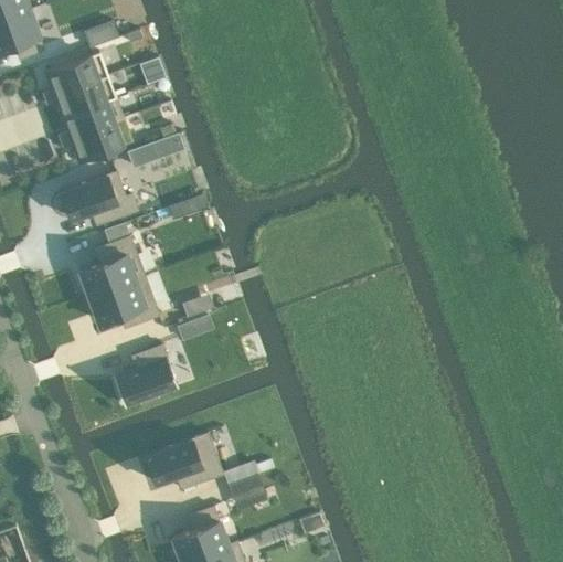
[(0,0),(0,22),(32,11),(28,0),(0,0)]
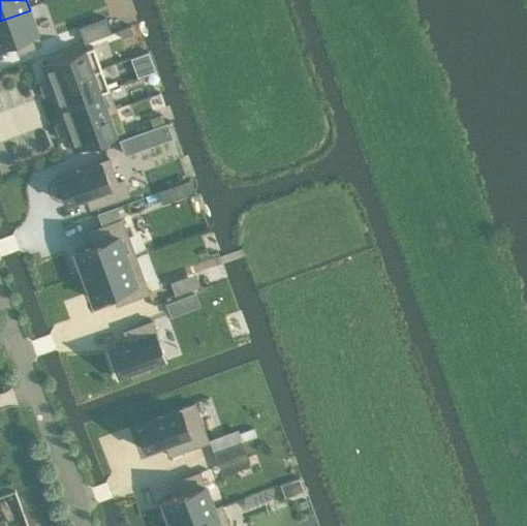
[(30,10),(0,21),(0,49),(13,44),(19,56),(43,47),(39,35),(30,10)]
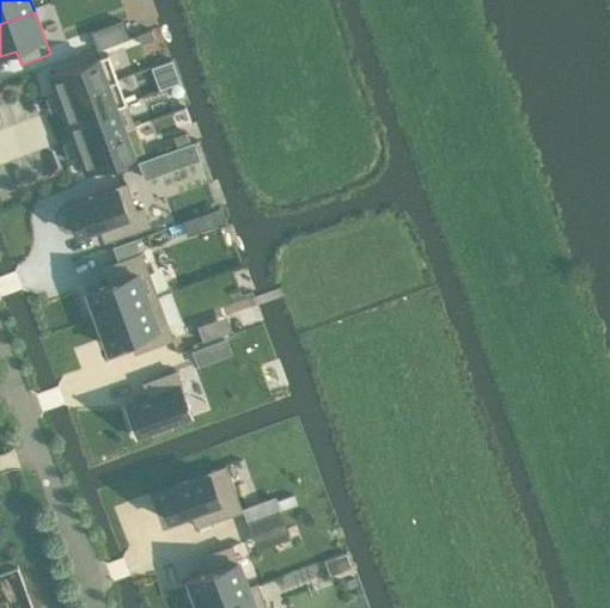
[(124,22),(92,34),(99,53),(132,41),(124,22)]
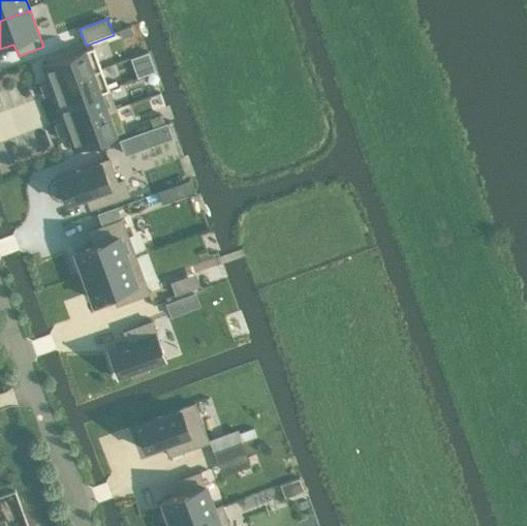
[(131,29),(120,33),(122,40),(134,36),(131,29)]
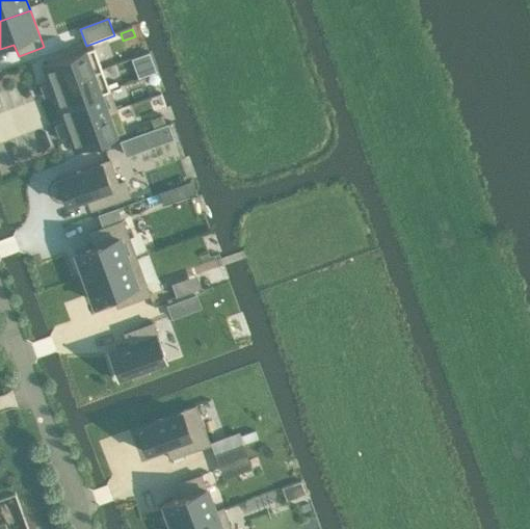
[(48,83),(37,87),(40,94),(102,70),(95,50),(43,69),(48,83)]
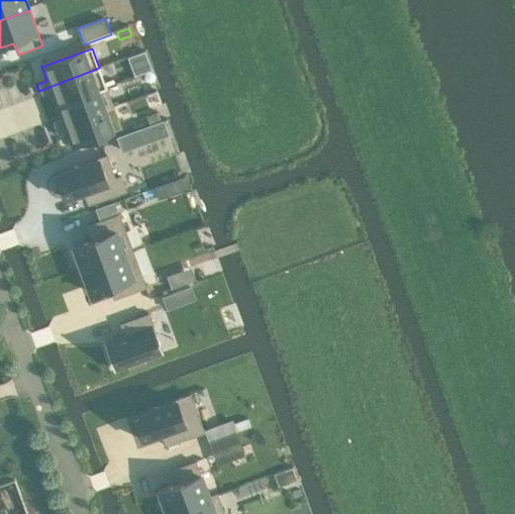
[(99,68),(38,91),(41,97),(52,94),(57,107),(107,88),(99,68)]
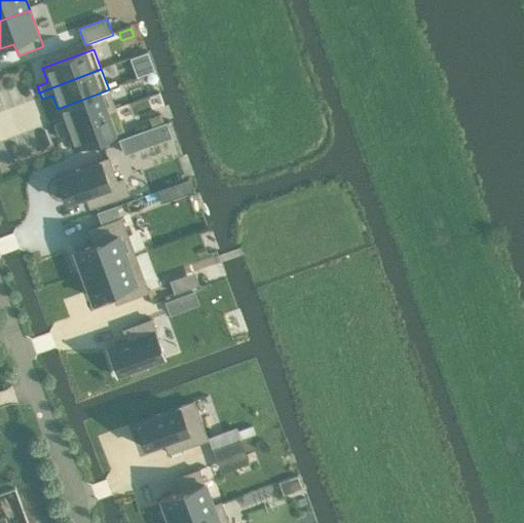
[(63,123),(52,126),(54,134),(65,129),(66,129),(116,110),(109,89),(58,109),(63,123)]
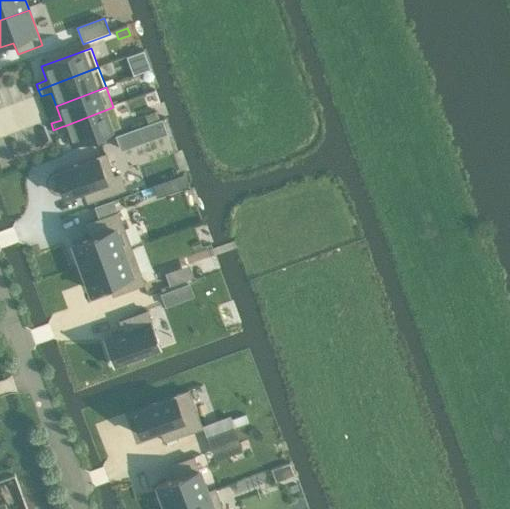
[(63,126),(53,130),(56,136),(66,132),(71,146),(121,127),(113,107),(64,126),(63,126)]
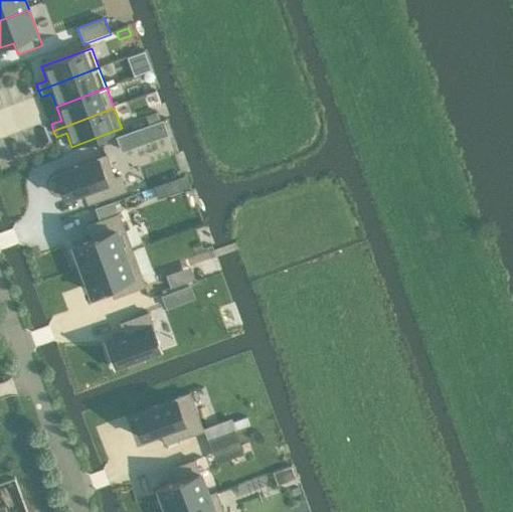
[(158,115),(148,118),(150,125),(160,121),(158,115)]
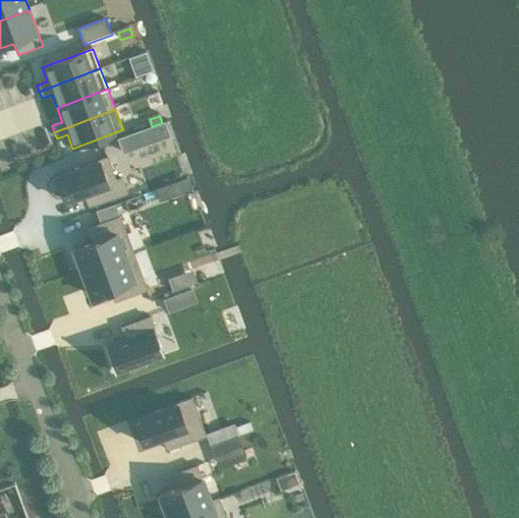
[(124,155),(141,148),(136,133),(119,140),(124,155)]
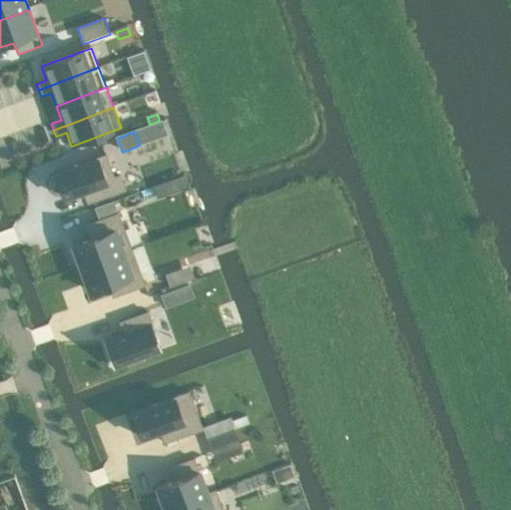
[(98,157),(54,173),(64,200),(83,193),(87,205),(126,191),(121,175),(114,178),(106,155),(98,158),(98,157)]
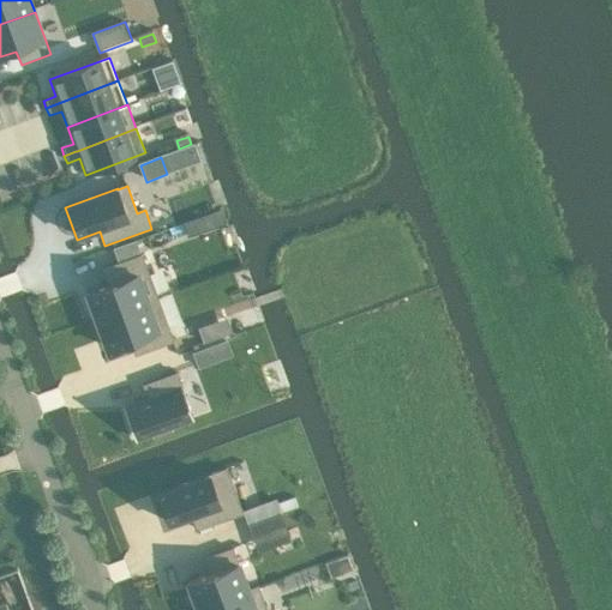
[(109,287),(87,295),(96,324),(160,301),(143,254),(103,269),(109,287)]
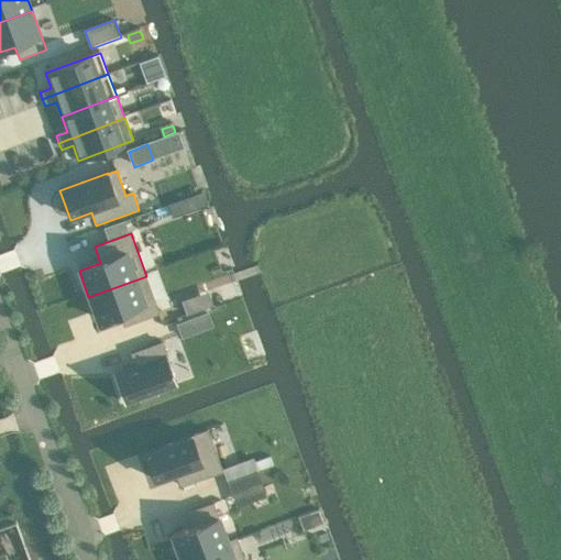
[(146,276),(88,297),(98,324),(120,316),(124,328),(161,315),(146,276)]
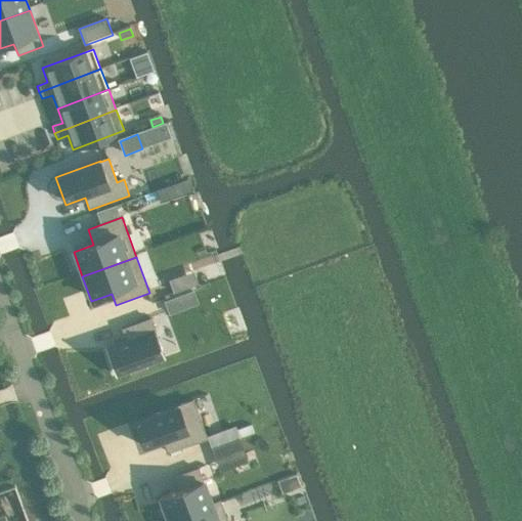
[(126,342),(107,349),(118,377),(165,359),(150,319),(121,330),(126,342)]
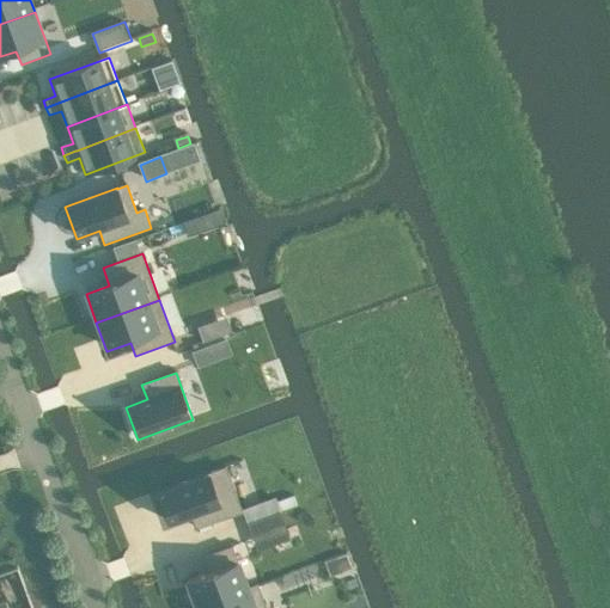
[(226,468),(158,493),(169,523),(193,515),(197,530),(243,514),(226,468)]
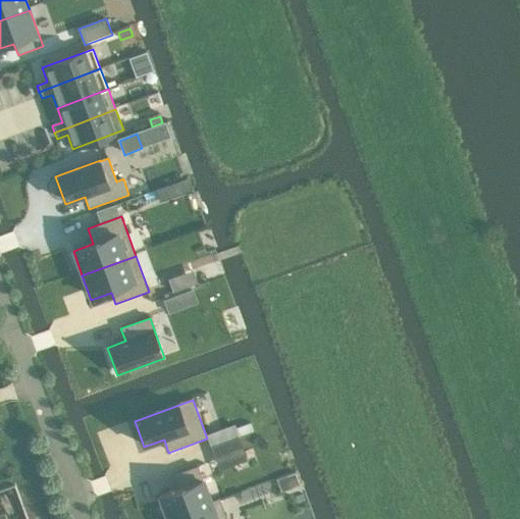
[(240,438),(213,449),(218,463),(245,453),(240,438)]
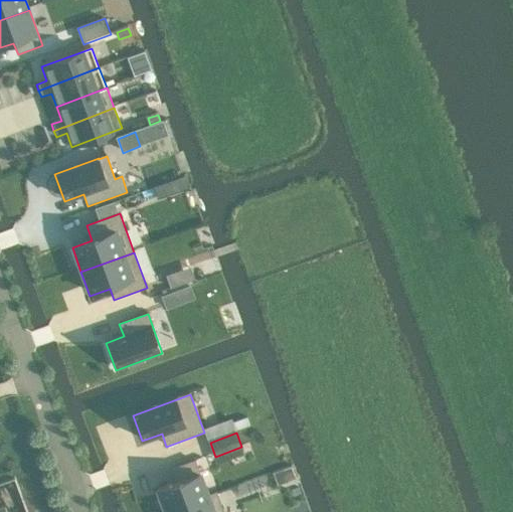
[(176,483),(157,490),(165,511),(174,511),(210,497),(210,496),(202,473),(197,461),(172,470),(176,483)]
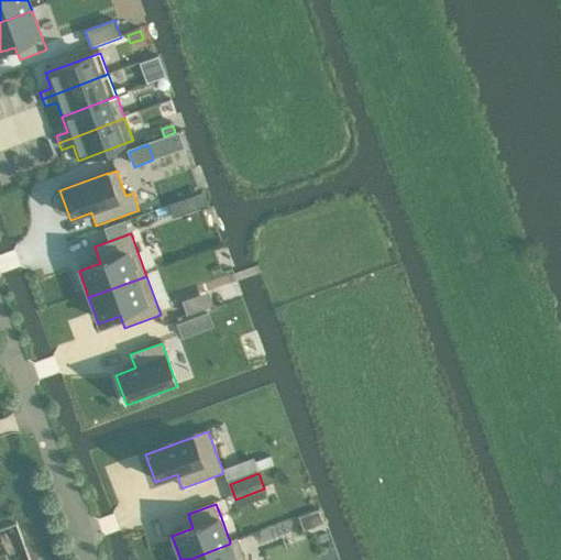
[(230,544),(190,559),(245,559),(238,539),(230,542),(230,544)]
